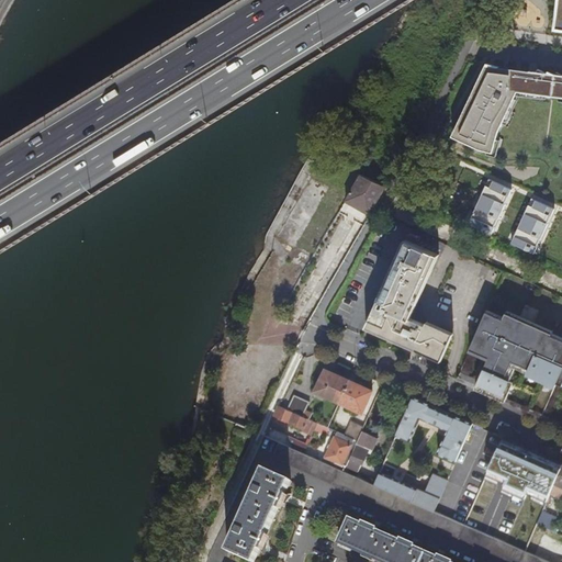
[(310,176),(276,236),(313,257),(347,197),(371,211),(378,199),(384,187),(358,175),(357,179),(322,160),(312,177),(310,176)]
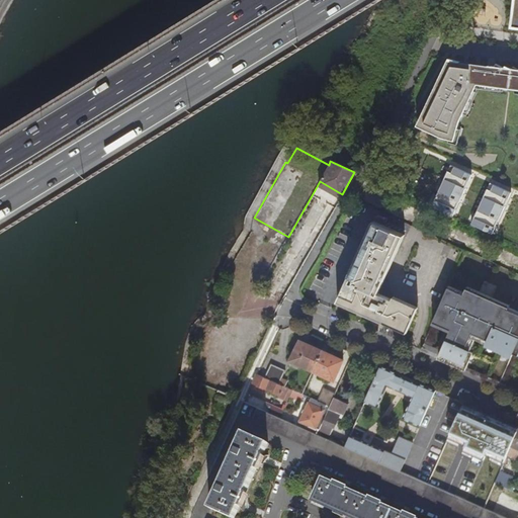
[(435,206),(458,214),(472,170),(449,163),(435,206)]
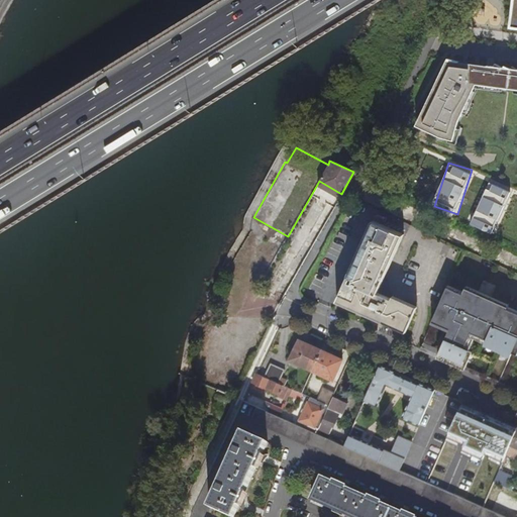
[(494,232),(512,190),(491,181),(472,222),(494,232)]
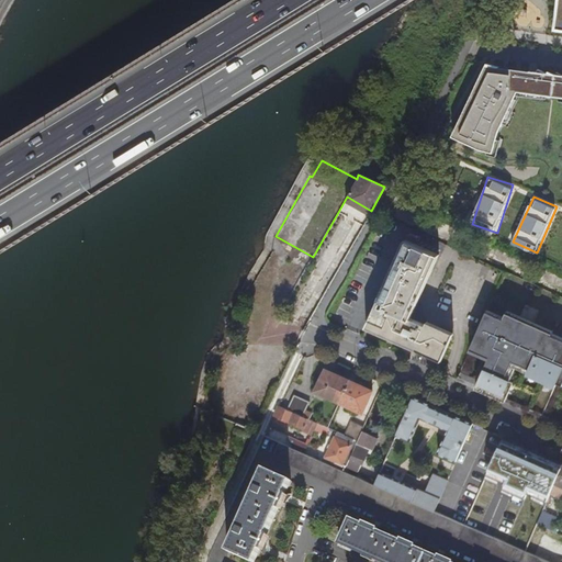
[(406,242),(381,300),(378,300),(367,325),(405,341),(402,347),(415,353),(416,350),(418,347),(429,352),(433,344),(430,343),(438,327),(426,322),(424,325),(409,318),(438,255),(406,242)]
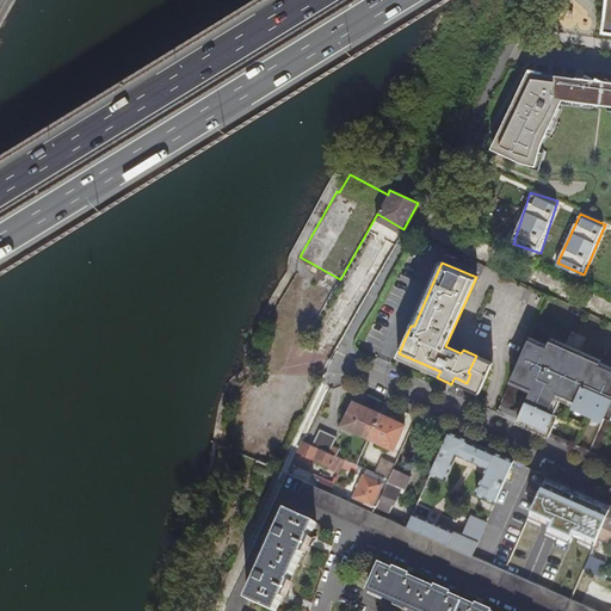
[(547,346),(528,338),(513,371),(525,376),(524,381),(534,386),(519,418),(547,430),(554,413),(547,409),(556,388),(610,411),(610,369),(549,341),(547,346)]
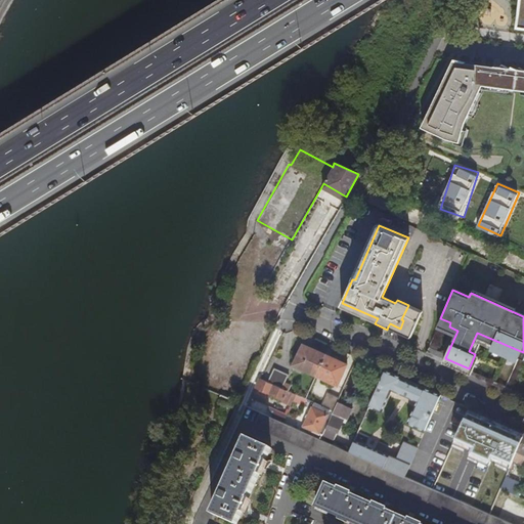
[(401,319),(403,320),(400,329),(390,323),(388,326),(410,337),(422,310),(408,305),(401,319)]
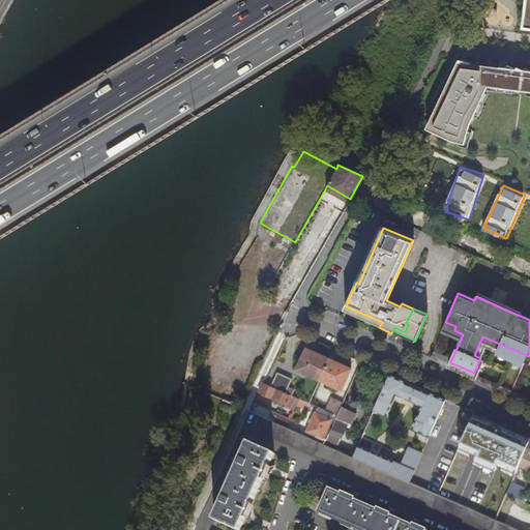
[(306,349),(297,370),(319,379),(328,358),(306,349)]
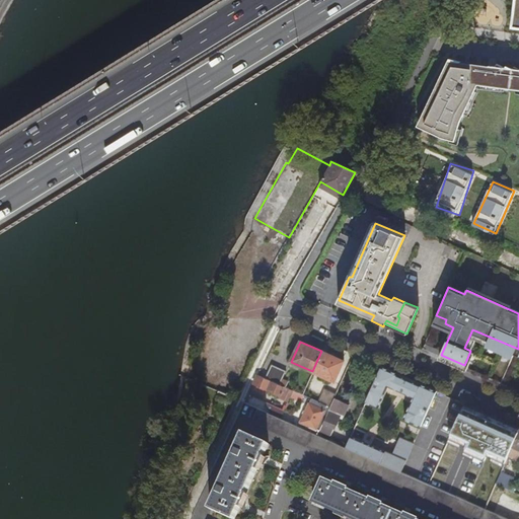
[(321,351),(312,371),(334,381),(343,361),(321,351)]
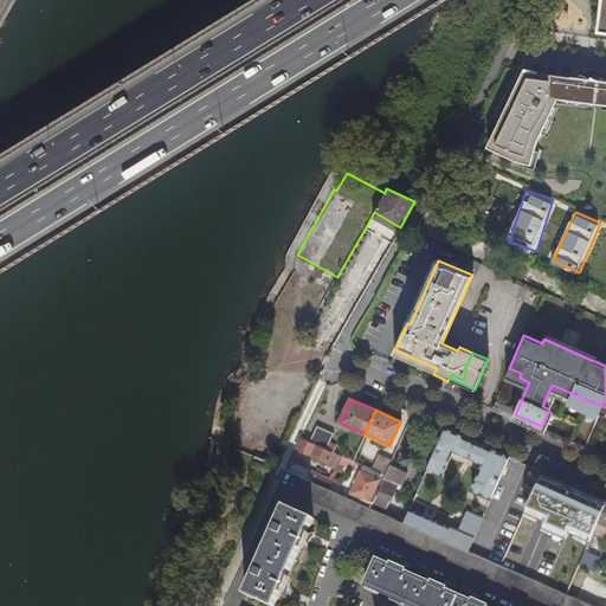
[(436,423),(426,443),(437,447),(446,427),(436,423)]
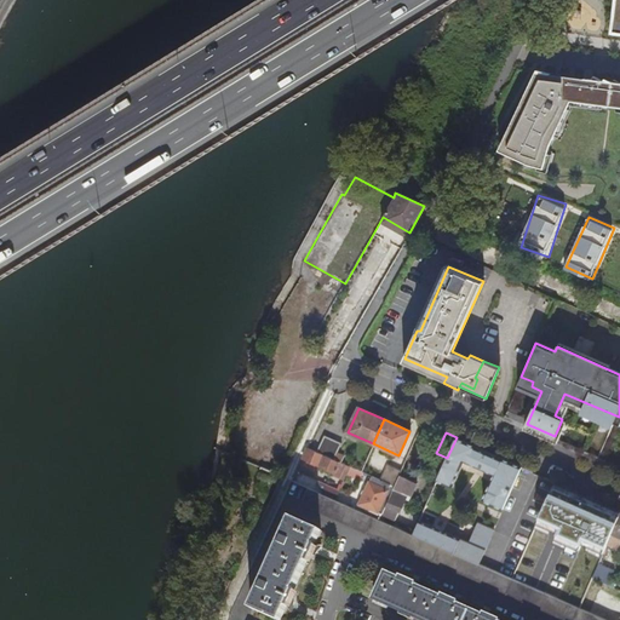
[(323,436),(316,452),(342,464),(343,458),(336,454),(340,443),(323,436)]
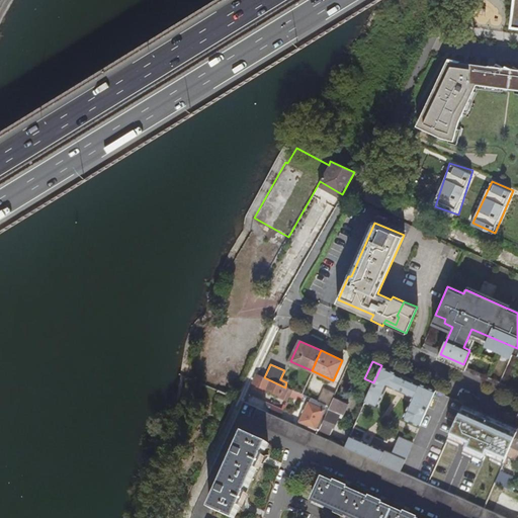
[(373,382),(365,402),(377,407),(387,386),(412,397),(403,419),(420,426),(435,390),(381,365),(373,382)]
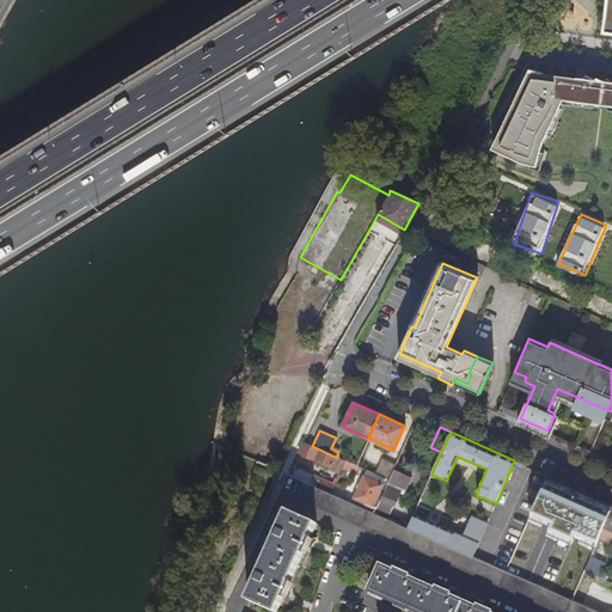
[(304,456),(303,459),(311,464),(312,460),(330,469),(329,471),(338,476),(343,466),(344,461),(337,458),(312,446),(305,444),(303,442),(298,453),(300,453),(304,456)]
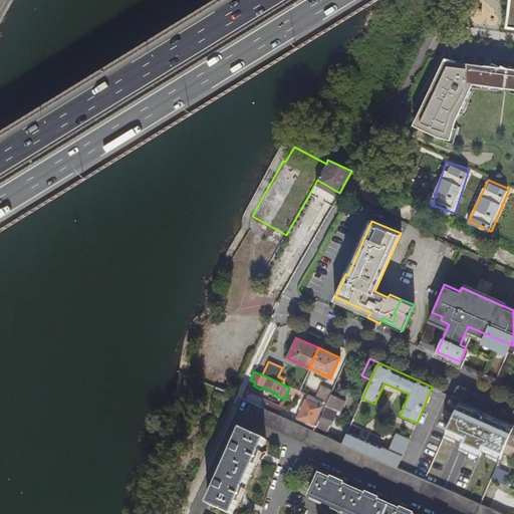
[(320,386),(315,399),(326,404),(332,391),(320,386)]
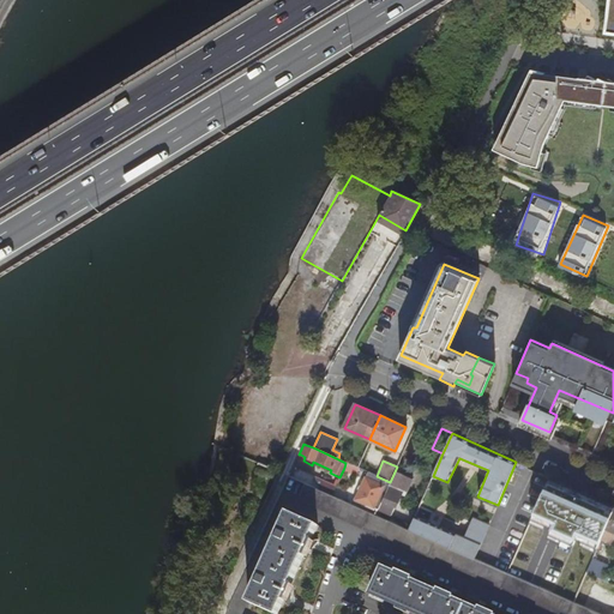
[(256,469),(277,479),(281,473),(258,463),(256,469)]
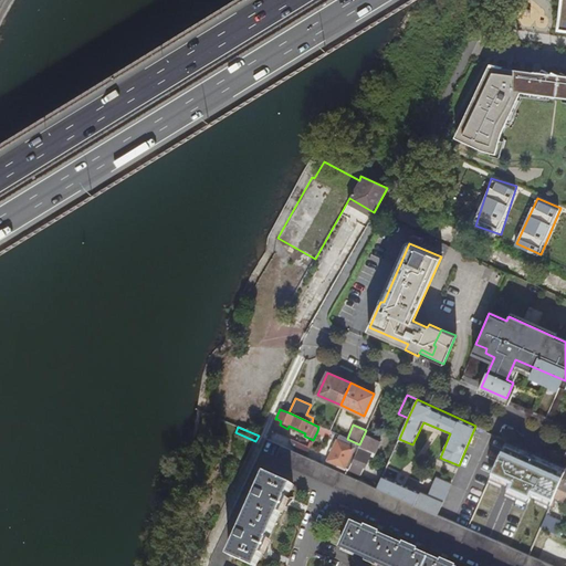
[(359,444),(349,468),(352,469),(360,473),(368,477),(376,481),(380,469),(366,462),(370,451),(375,453),(383,437),(367,429),(366,430),(359,444)]
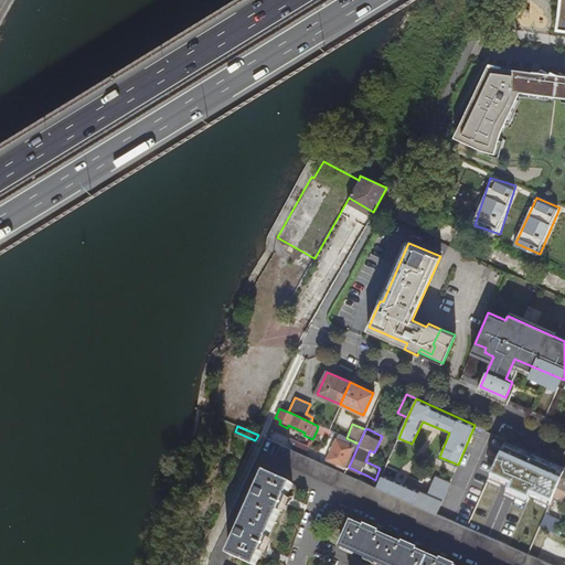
[(507,439),(488,480),(497,483),(500,477),(504,478),(507,471),(509,467),(519,470),(528,449),(507,439)]
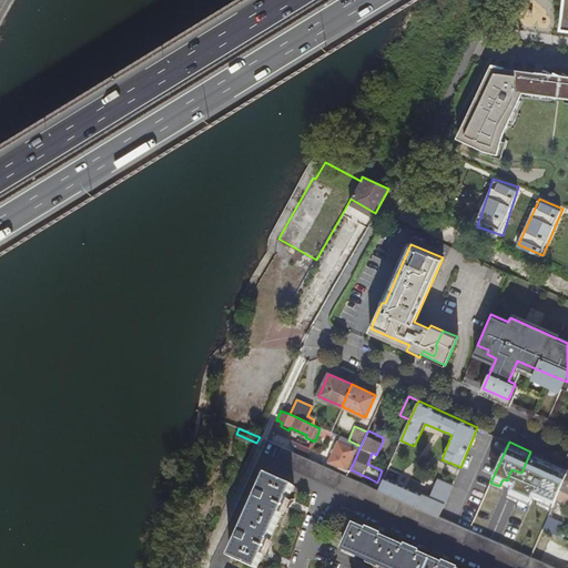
[(338,443),(330,462),(345,469),(354,449),(338,443)]
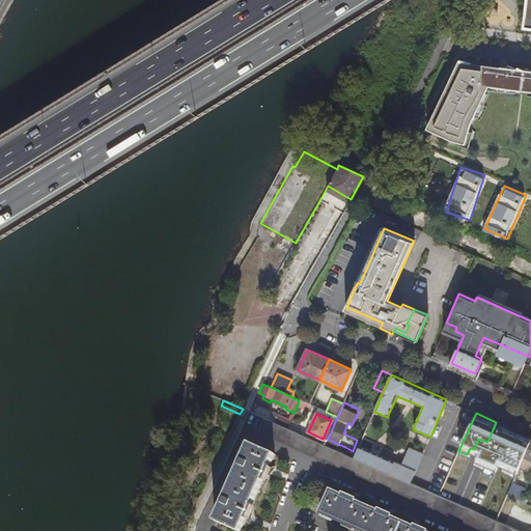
[(264,418),(258,432),(481,530),(515,530),(501,525),(496,522),(485,518),(467,509),(458,505),(438,496),(411,483),(389,474),(354,457),(342,453),(335,450),(327,446),(325,445),(264,418)]
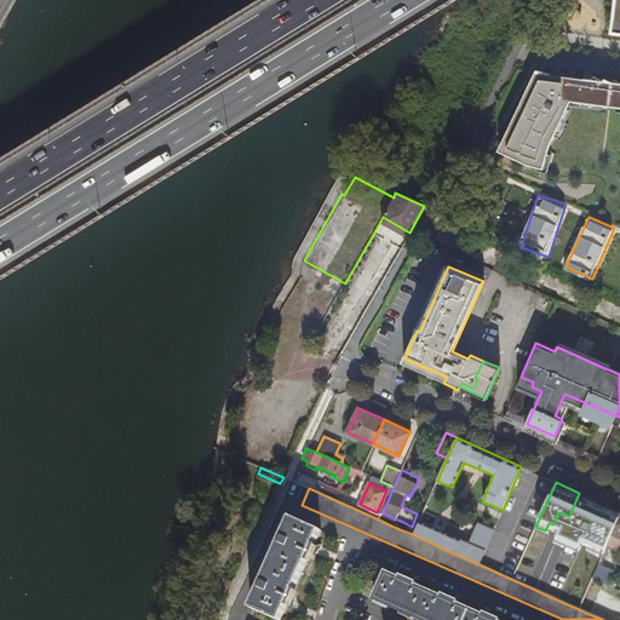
[(596,500),(589,517),(597,521),(595,526),(602,529),(604,524),(610,527),(618,510),(596,500)]
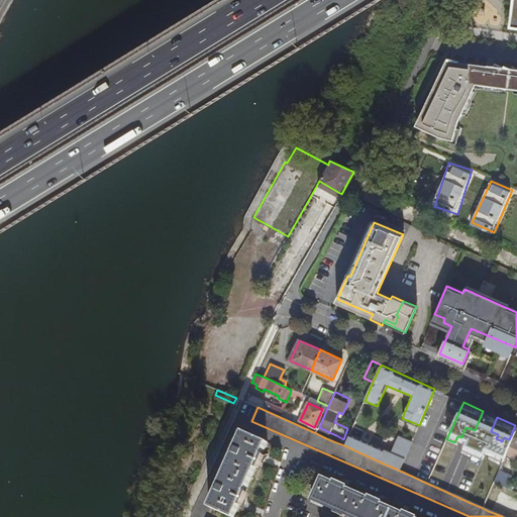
[(463,431),(473,435),(475,430),(466,427),(463,431)]
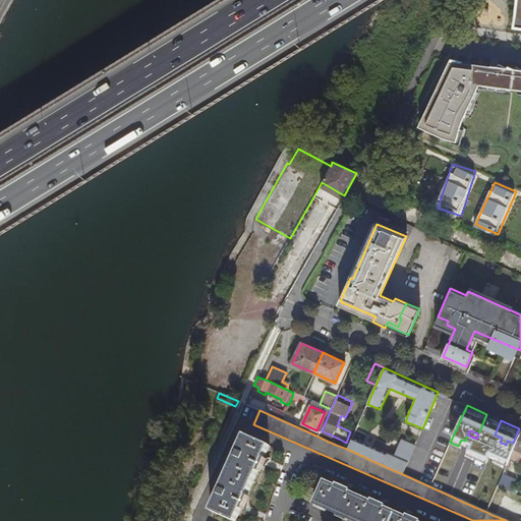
[(520,431),(510,458),(518,462),(520,455),(520,431)]
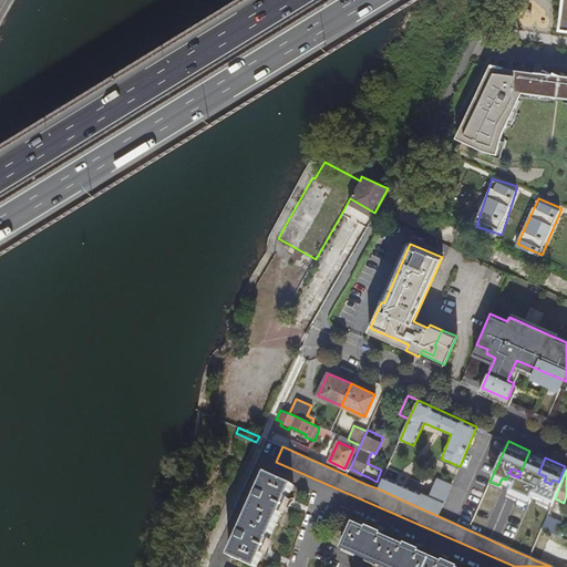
[(268,474),(230,557),(254,566),(256,566),(294,485),(268,474)]
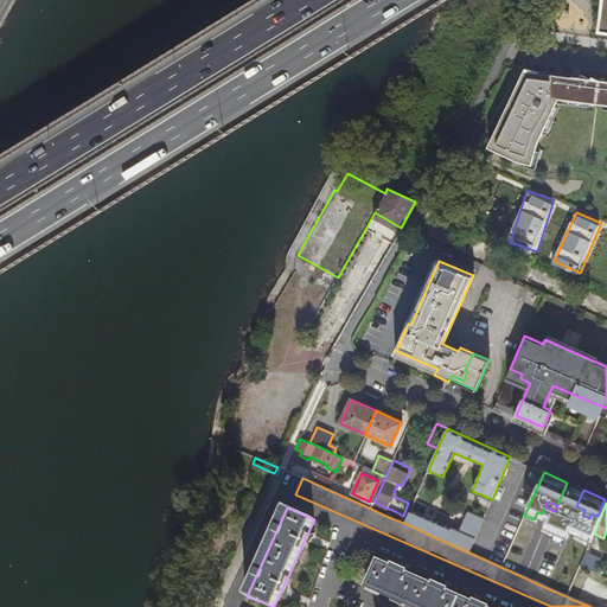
[(387,508),(383,515),(391,518),(395,511),(387,508)]
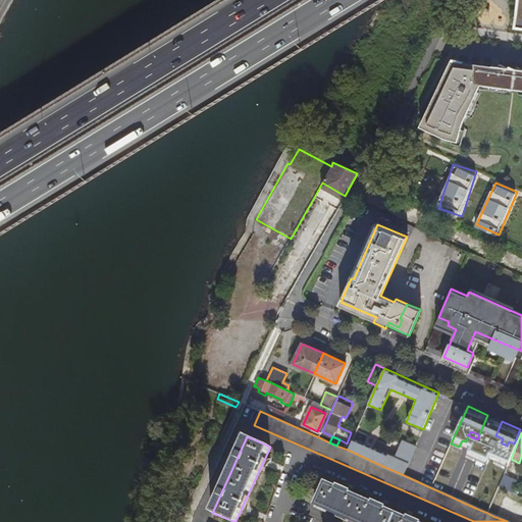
[(348,450),(382,466),(387,455),(352,439),(348,450)]
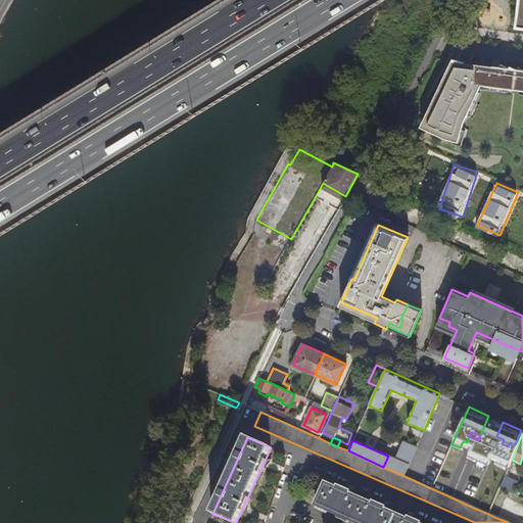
[(395,459),(388,456),(383,467),(405,476),(418,446),(403,440),(395,459)]
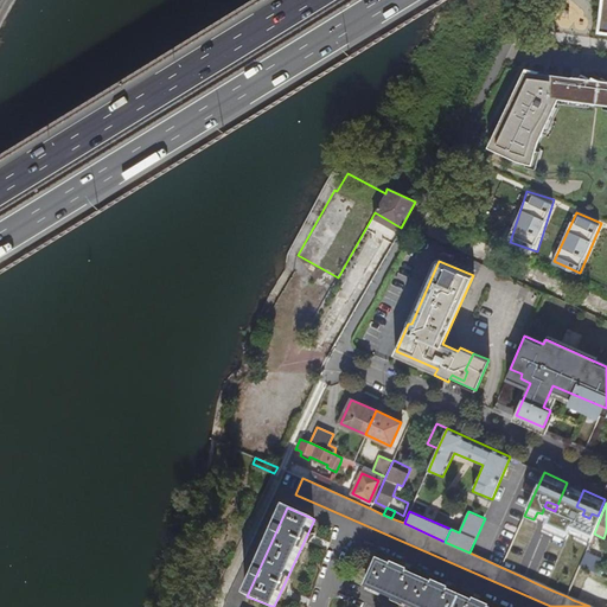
[(583,531),(576,549),(586,553),(593,536),(583,531)]
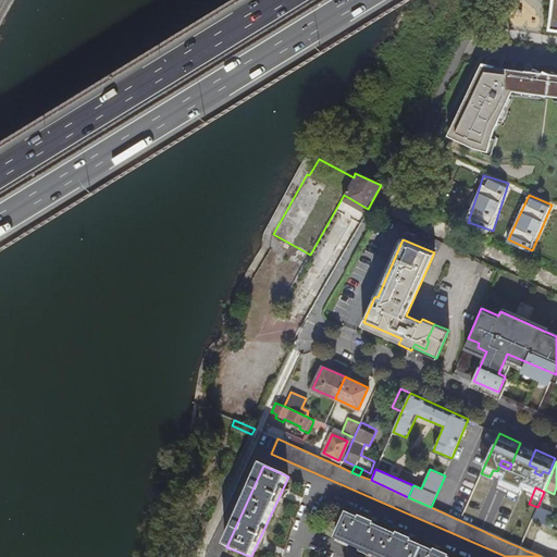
[(440,556),(346,515),(335,540),(375,556),(440,556)]
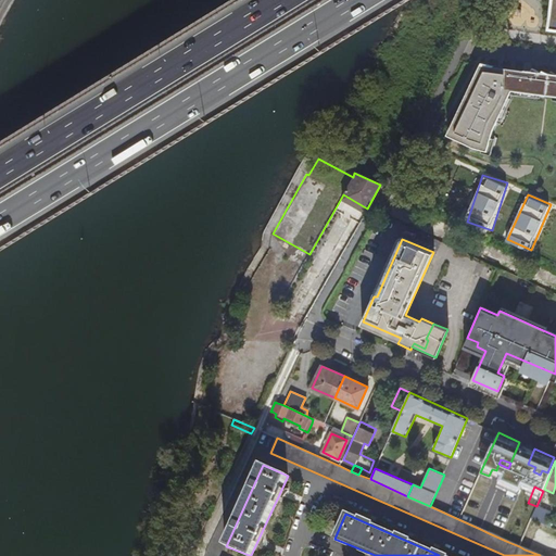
[(487,515),(480,529),(489,533),(496,518),(487,515)]
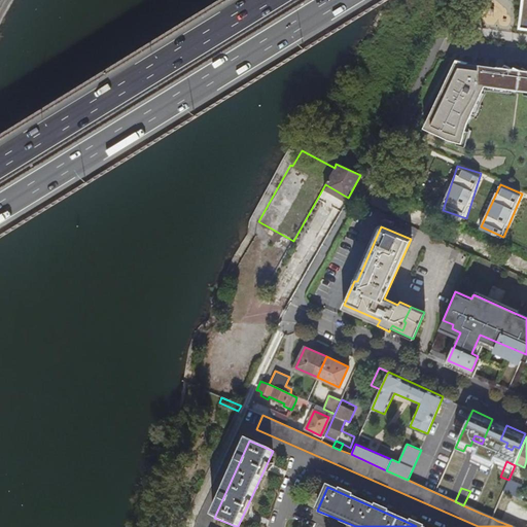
[(470,491),(463,505),(482,514),(486,505),(489,498),(470,490),(470,491)]
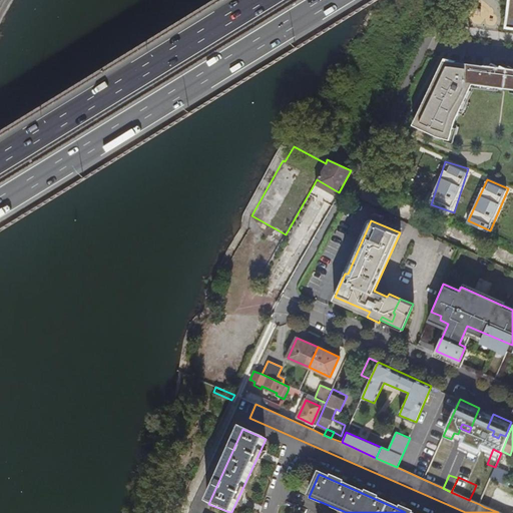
[(473,492),(469,500),(479,504),(482,495),(473,492)]
